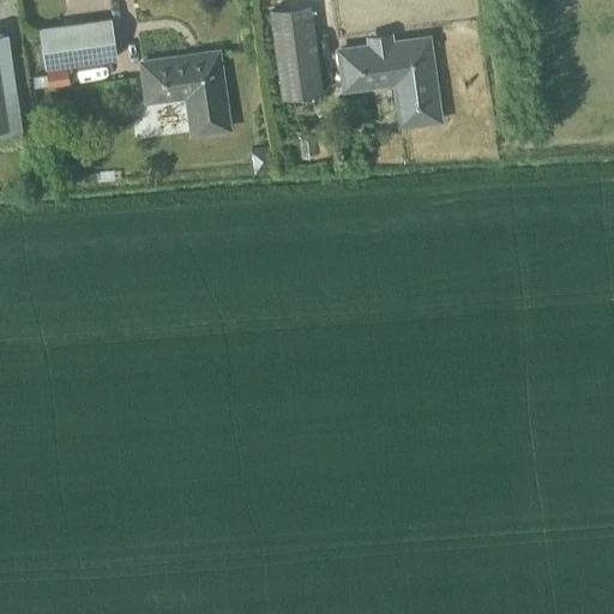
[(309,5),(269,11),(281,97),(321,92),(309,5)]
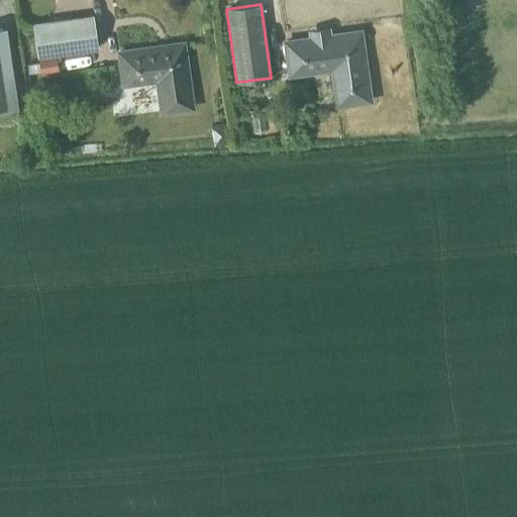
[(93,15),(32,23),(36,57),(98,47),(93,15)]
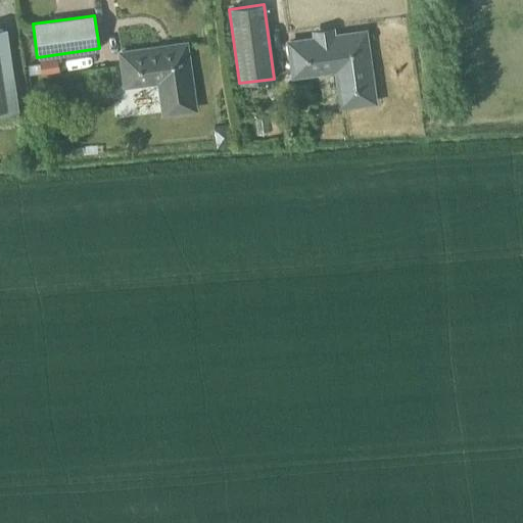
[(0,28),(0,123),(1,124),(0,120),(16,117),(15,109),(16,108),(5,28),(0,28)]
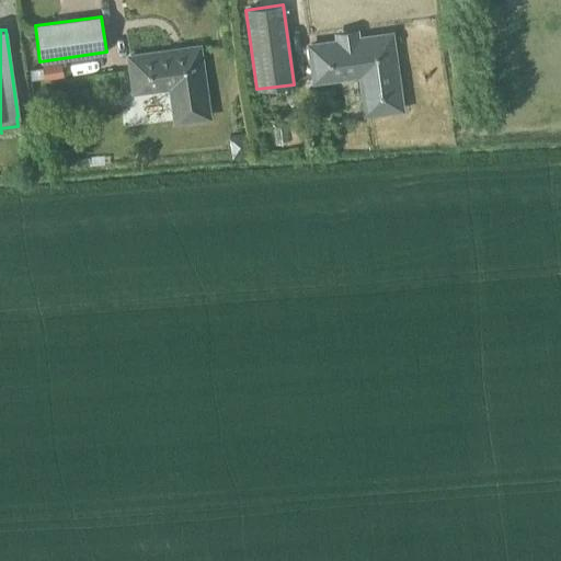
[(362,79),(366,113),(401,109),(390,34),(310,46),(315,80),(356,75),(362,79)]
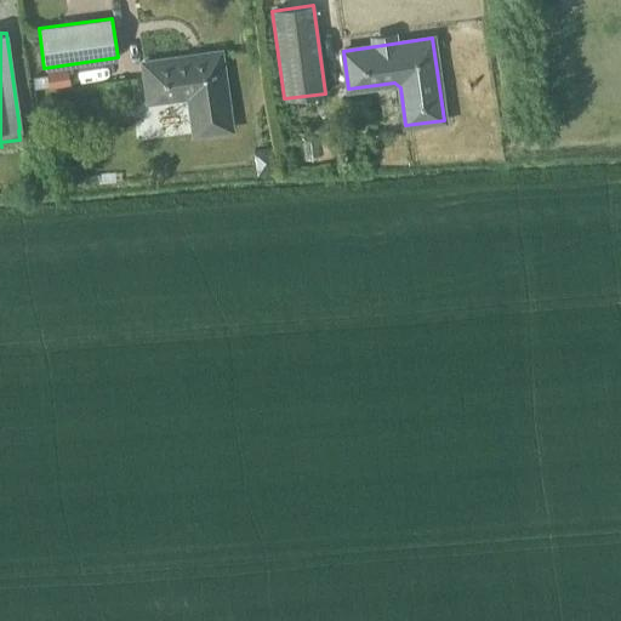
[(232,132),(226,90),(220,52),(143,63),(148,101),(184,96),(191,138),(232,132)]
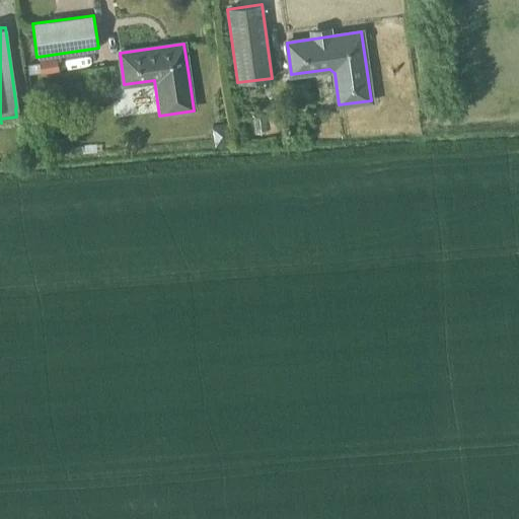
[(59,71),(57,58),(39,60),(41,74),(59,71)]
